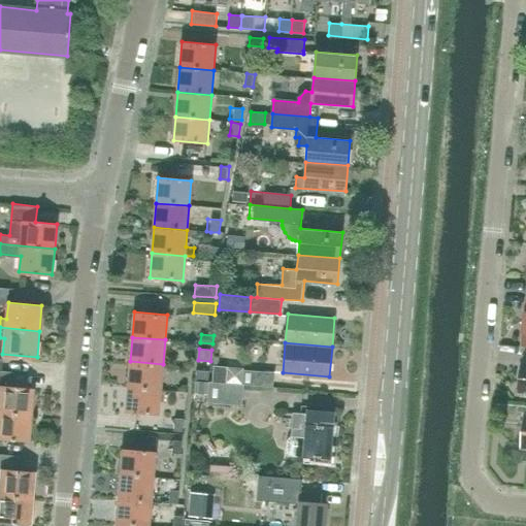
[(161,389),(163,364),(130,361),(128,386),(161,389)]
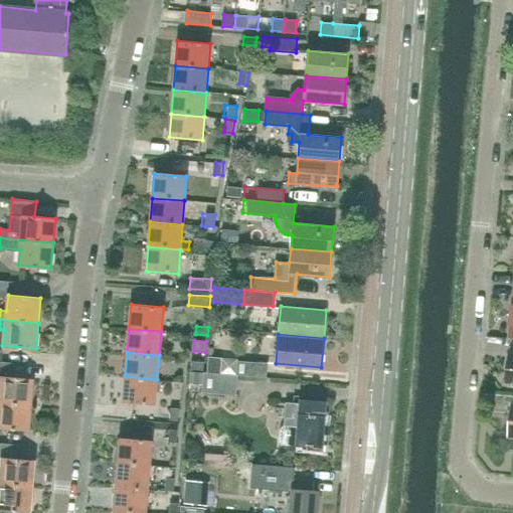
[(238,374),(270,376),(271,362),(238,359),(238,358),(209,355),(207,371),(238,374)]
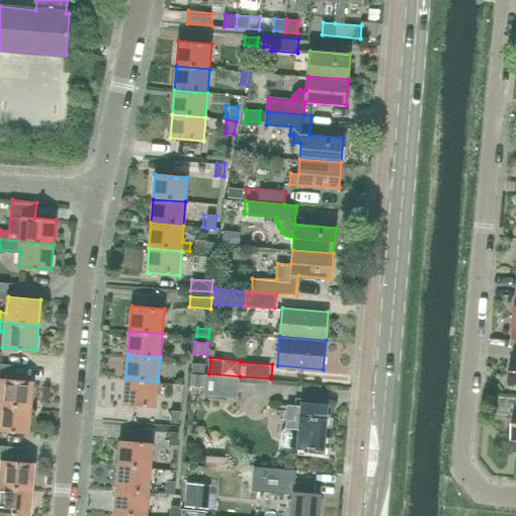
[(205,372),(206,361),(193,360),(192,370),(205,372)]
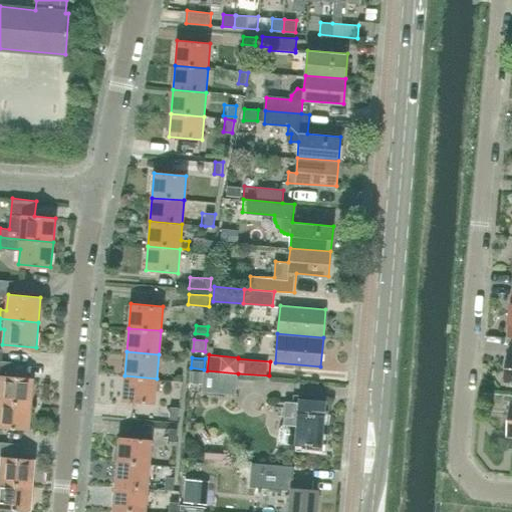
[(14,360),(2,359),(0,359),(0,400),(31,403),(33,377),(13,376),(14,360)]
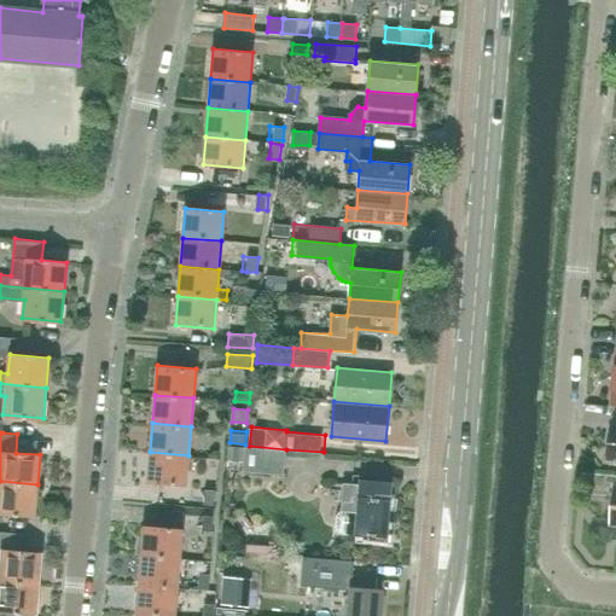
[(245,447),(231,446),(230,458),(244,459),(245,447)]
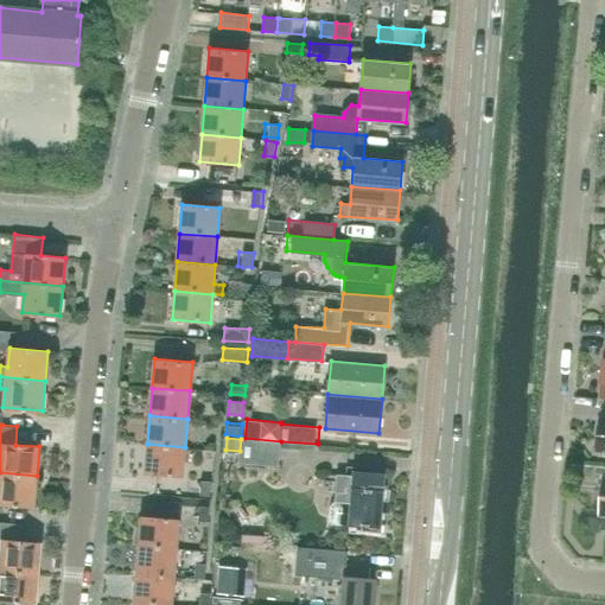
[(281,441),(244,438),(241,438),(241,439),(240,451),(239,462),(279,465),(281,441)]
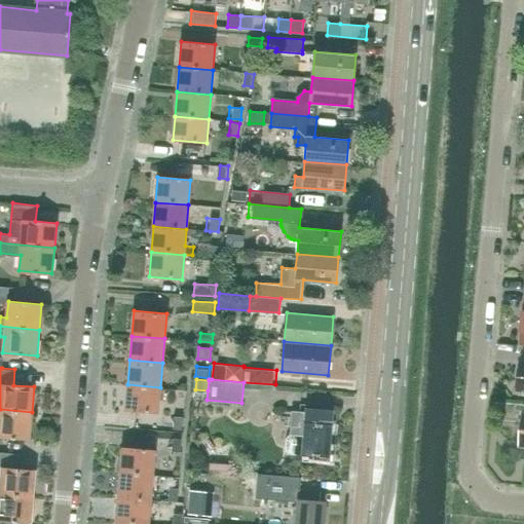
[(157,413),(160,387),(127,384),(125,410),(157,413)]
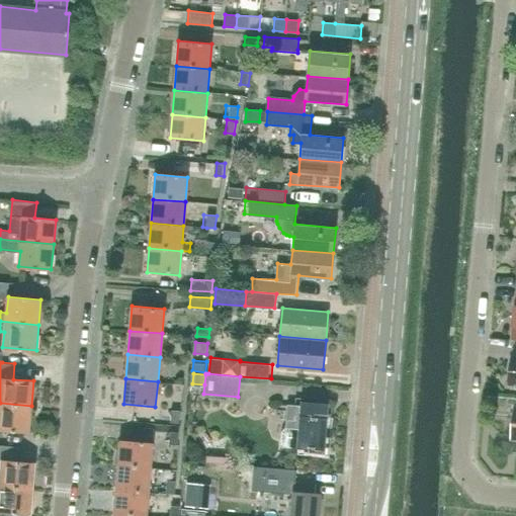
[(323,417),(324,402),(302,400),(302,406),(288,404),(286,427),(284,429),(282,431),(282,439),(283,442),(285,444),(287,445),(324,449),(327,417),(323,417)]
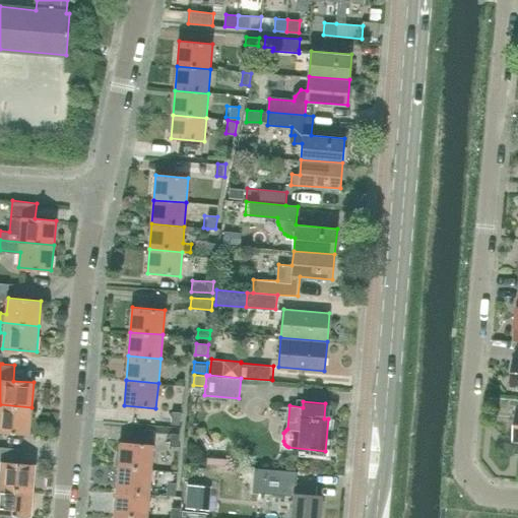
[(0,430),(29,434),(31,407),(0,404),(0,430)]
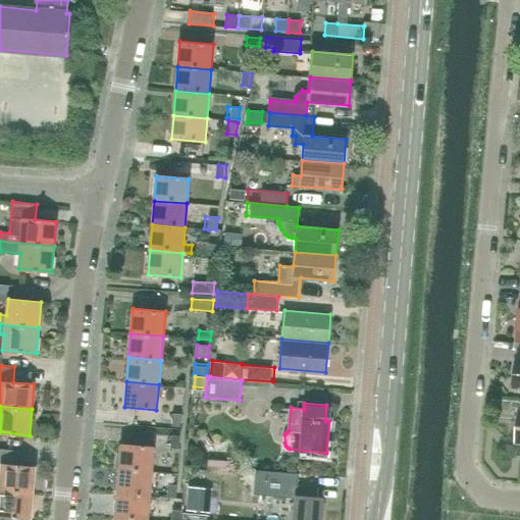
[(173,412),(172,425),(182,425),(183,413),(173,412)]
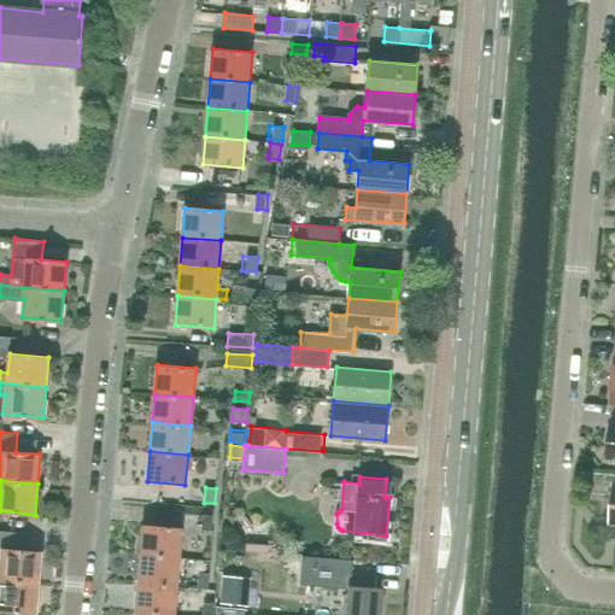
[(211,528),(214,514),(199,513),(197,527),(211,528)]
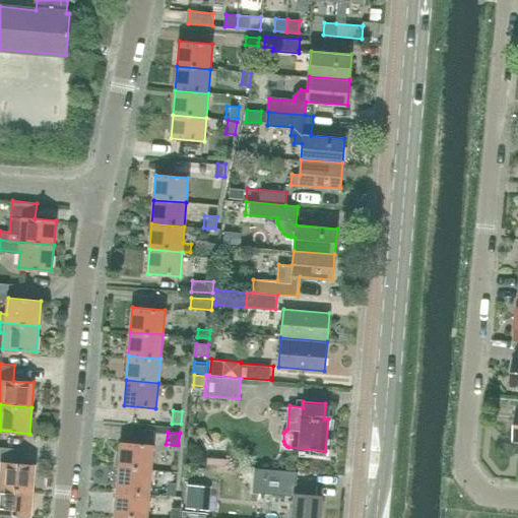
[(153,444),(151,444),(121,441),(119,466),(151,468),(153,444)]
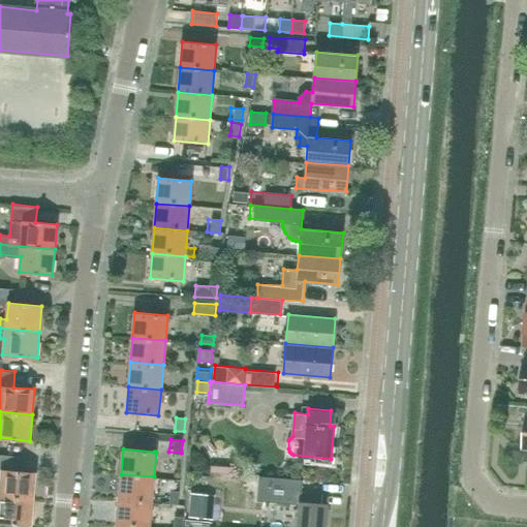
[(4,454),(0,454),(0,495),(33,498),(35,472),(2,470),(4,454)]
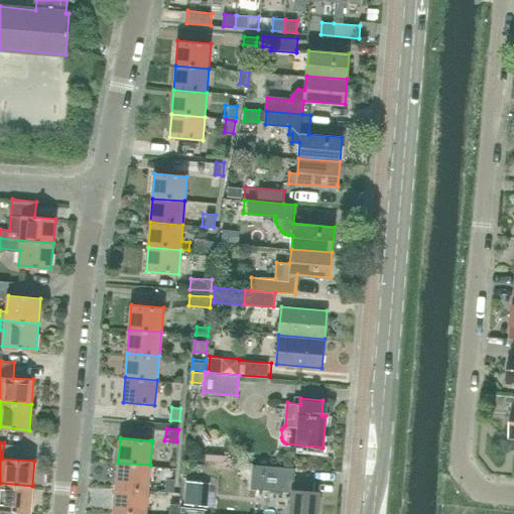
[(148,489),(150,465),(118,463),(116,487),(148,489)]
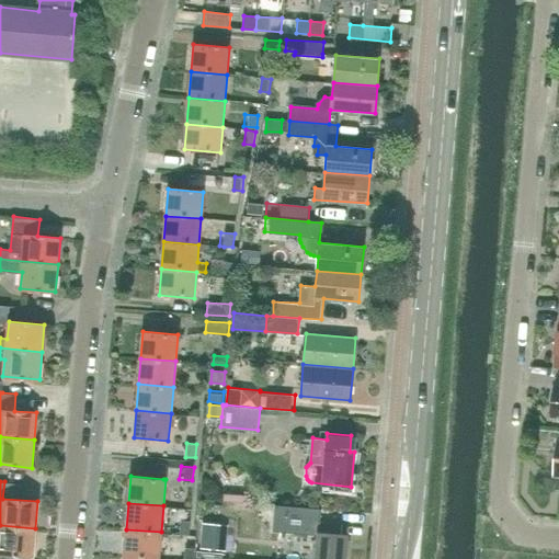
[(319,521),(320,508),(269,503),(266,517),(319,522),(319,521)]
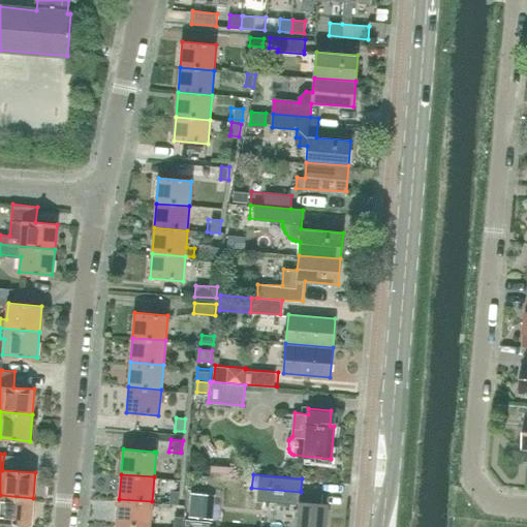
[(172,490),(171,502),(179,503),(180,491),(172,490)]
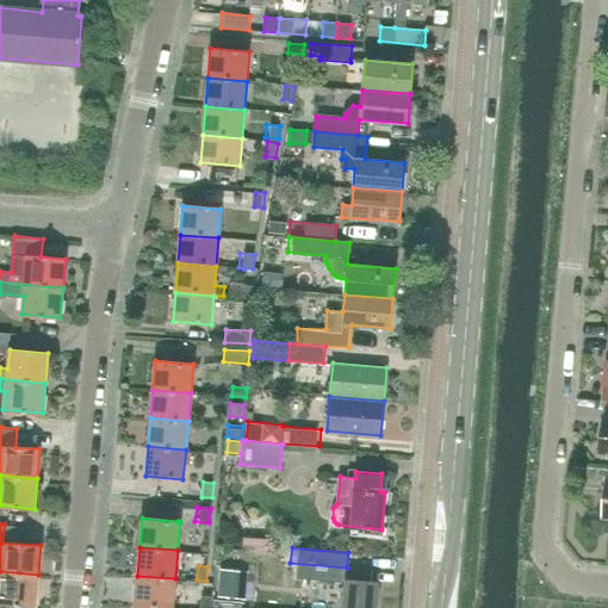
[(372,569),(348,566),(347,566),(347,568),(342,607),(374,607),(378,581),(371,581),(372,569)]
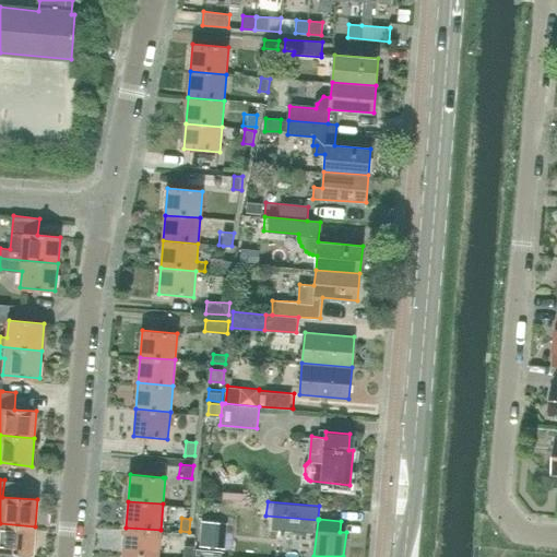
[(203,521),(201,545),(224,547),(226,522),(203,521)]
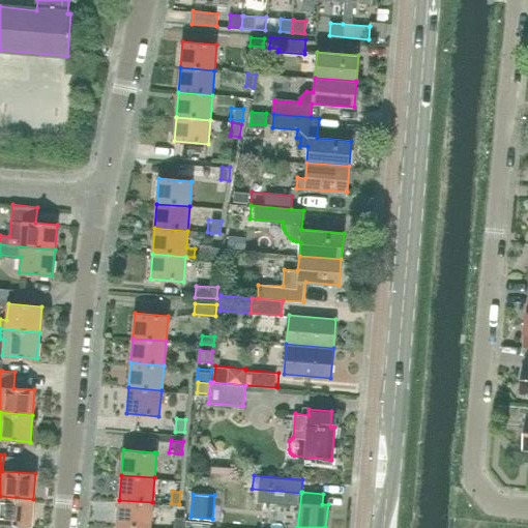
[(31,525),(33,499),(0,496),(0,527),(15,527),(16,524),(31,525)]
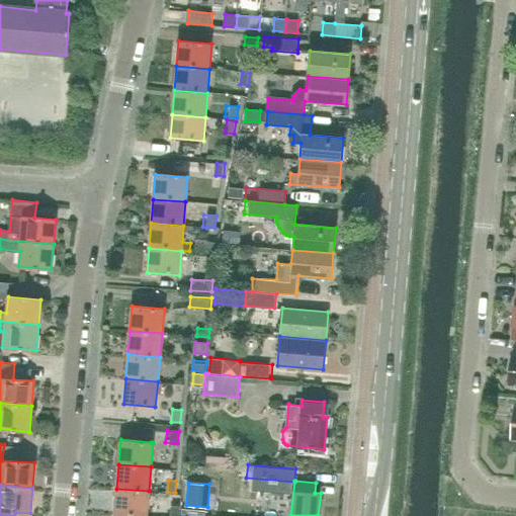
[(147,515),(149,491),(116,489),(114,512),(147,515)]
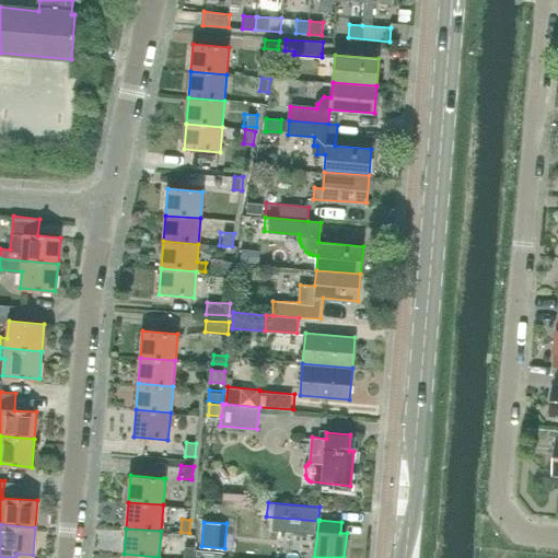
[(192,557),(194,546),(184,545),(183,557),(192,557)]
